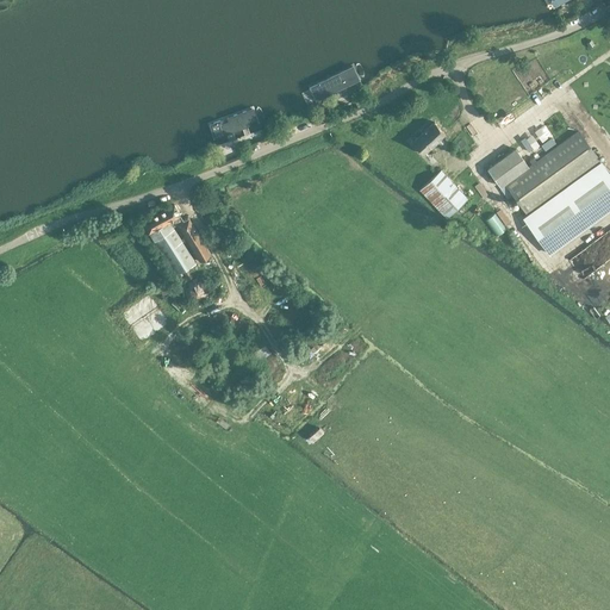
[(354,66),(310,87),(317,101),(361,81),(354,66)]
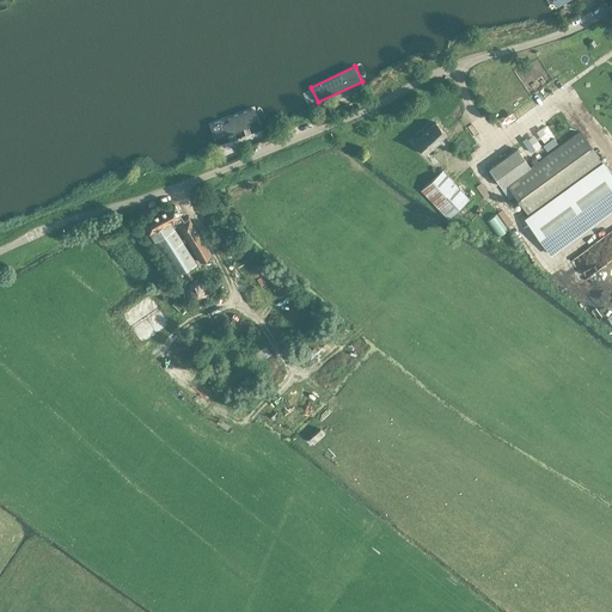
[(256,108),(209,124),(215,141),(261,124),(256,108)]
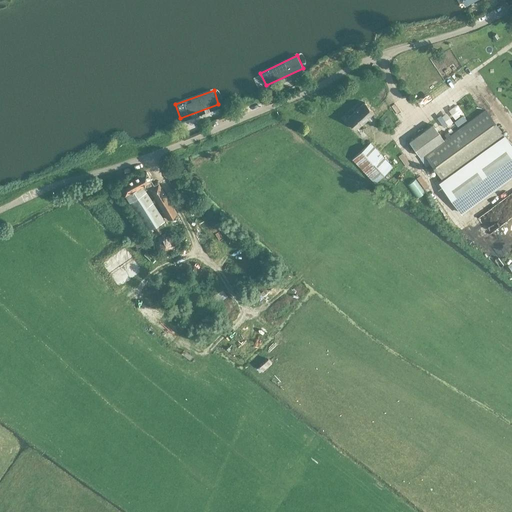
[(369,116),(373,113),(363,103),(347,119),(356,129),(366,118),(370,122),(372,119),(369,116)]
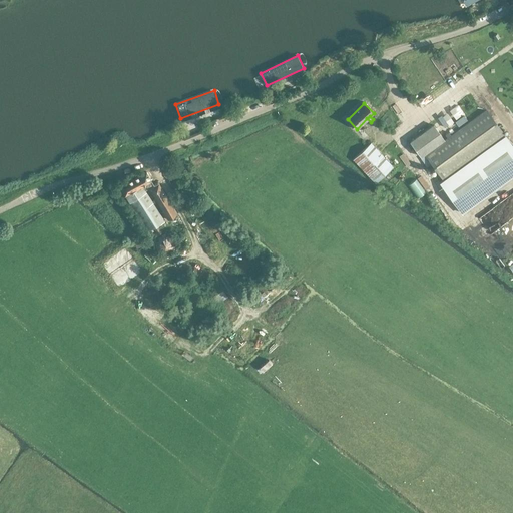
[(425,154),(444,180),(440,183),(462,212),(512,174),(512,146),(486,110),(440,143),(433,149),(425,154)]
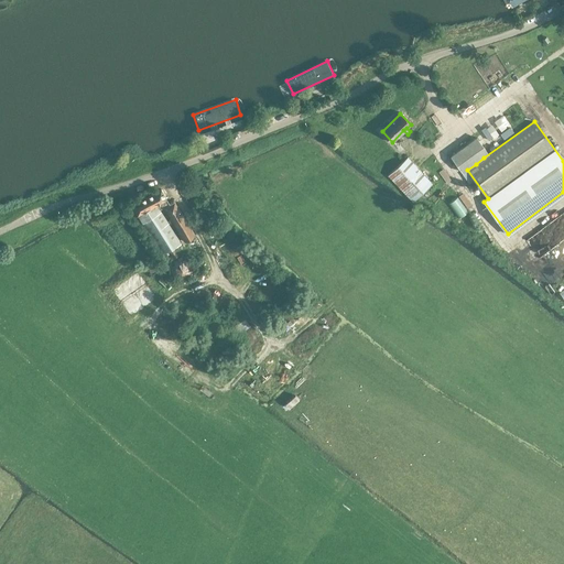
[(463,172),(486,155),(475,139),(452,156),(463,172)]
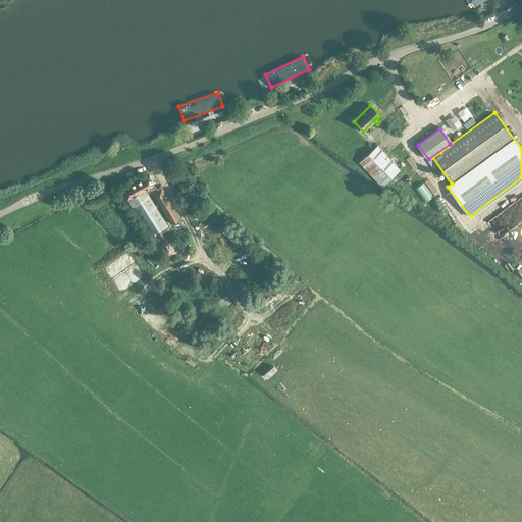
[(400,170),(377,146),(360,163),(382,187),(400,170)]
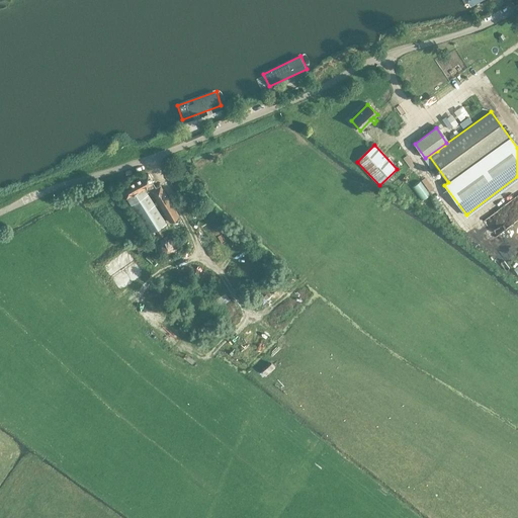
[(155,187),(148,173),(120,188),(149,232),(166,224),(147,192),(150,190),(169,222),(179,216),(159,184),(155,187)]
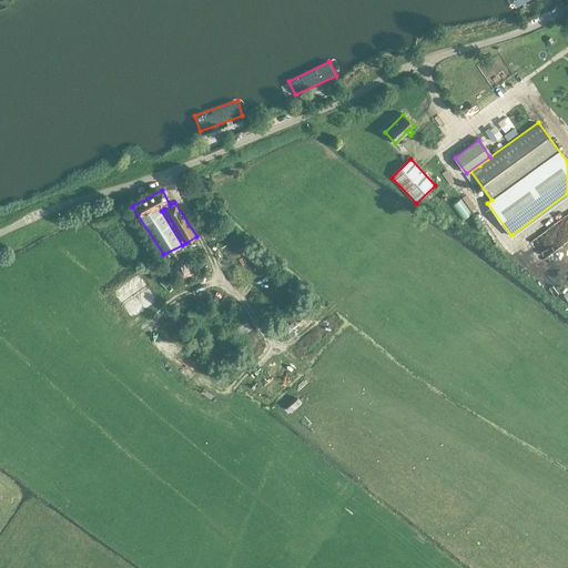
[(458,194),(447,202),(464,224),(475,215),(458,194)]
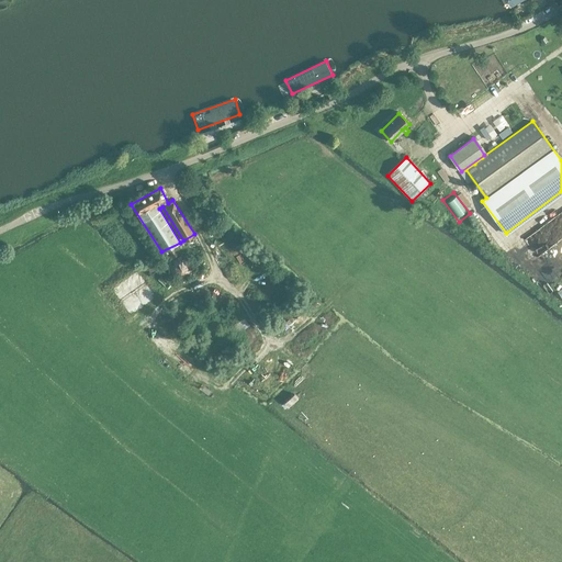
[(159,269),(154,259),(145,263),(150,274),(159,269)]
